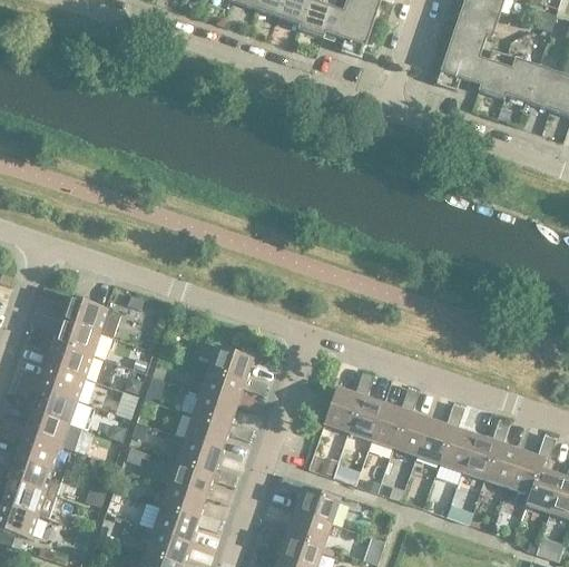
[(233,0),(233,1),(255,9),(257,0),(233,0)]
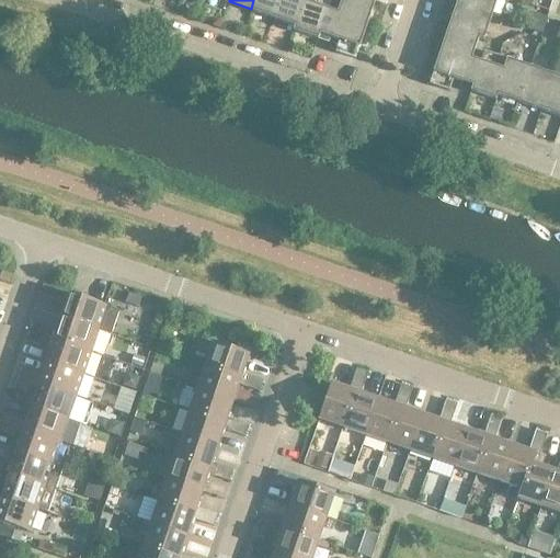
[(253,0),(251,9),(274,16),(278,0),(253,0)]
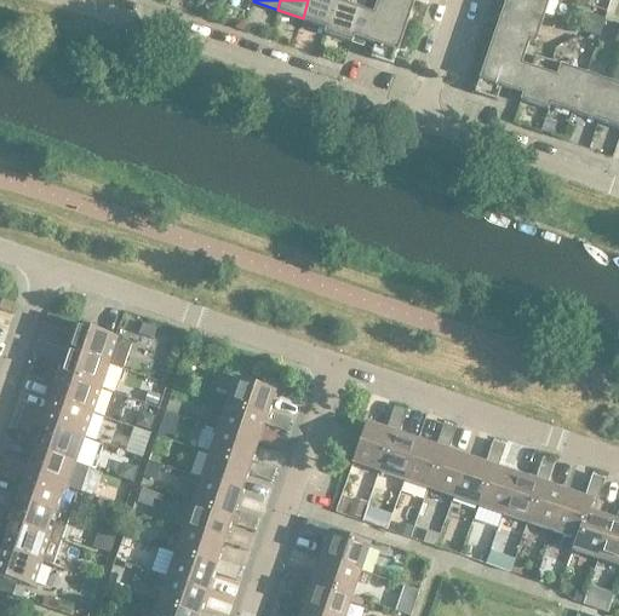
[(308,0),(303,18),(326,26),(328,27),(338,0),(308,0)]
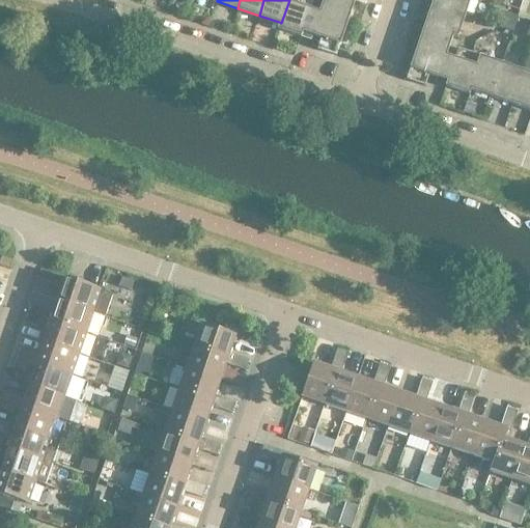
[(322,0),(319,9),(310,6),(297,1),(294,0),(289,0),(281,23),(279,22),(277,27),(301,34),(303,29),(321,35),(330,38),(340,42),(354,0),(322,0)]
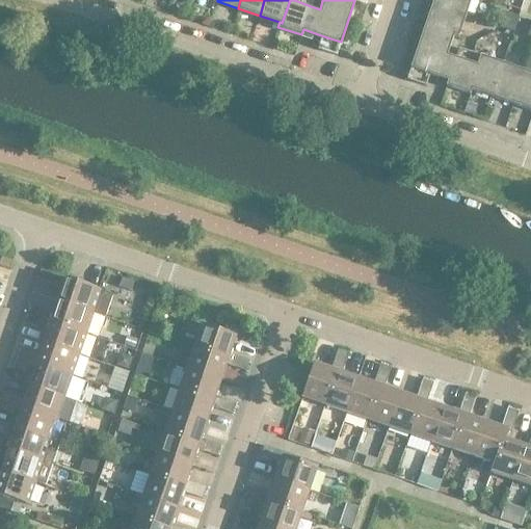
[(433,0),(433,1),(467,12),(470,0),(433,0)]
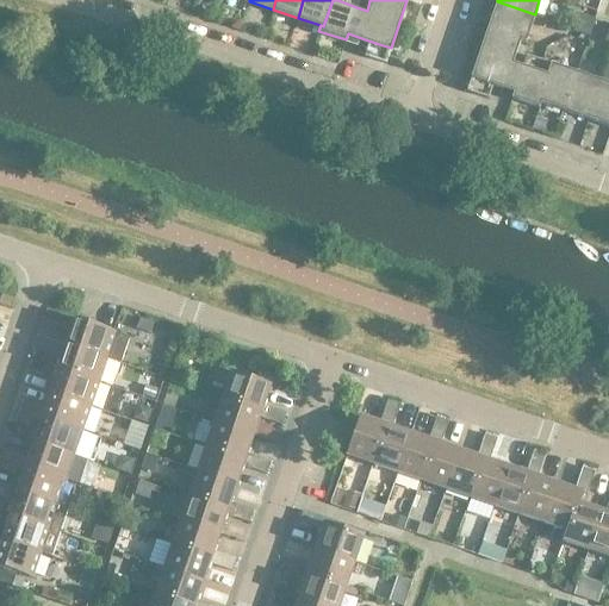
[(535,14),(497,1),(489,25),(521,37),(521,38),(526,41),(535,14)]
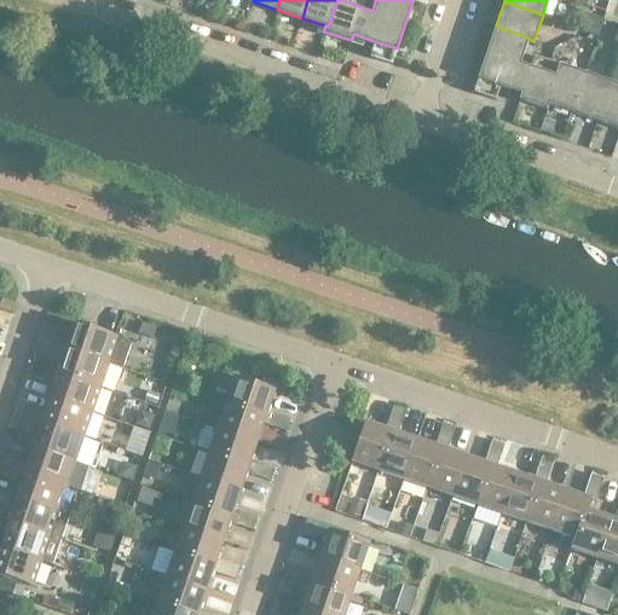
[(587,11),(583,19),(601,25),(604,16),(587,11)]
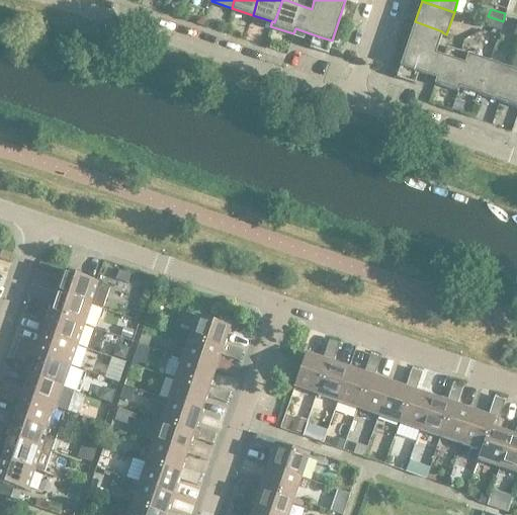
[(503,21),(488,16),(486,23),(500,28),(503,21)]
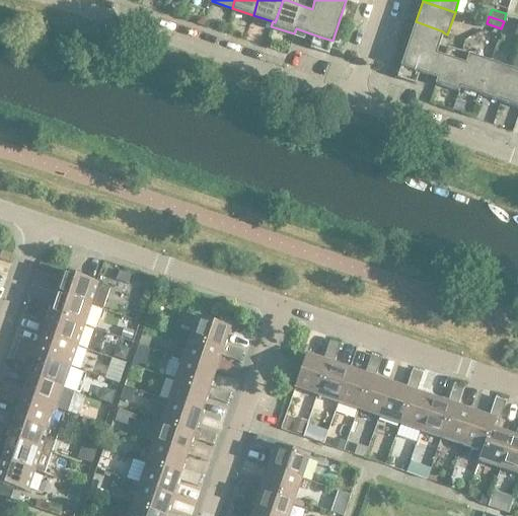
[(443,31),(416,21),(400,65),(410,67),(420,71),(437,77),(435,82),(458,90),(460,85),(458,85),(466,62),(458,59),(445,54),(436,51),(443,32),(443,31)]
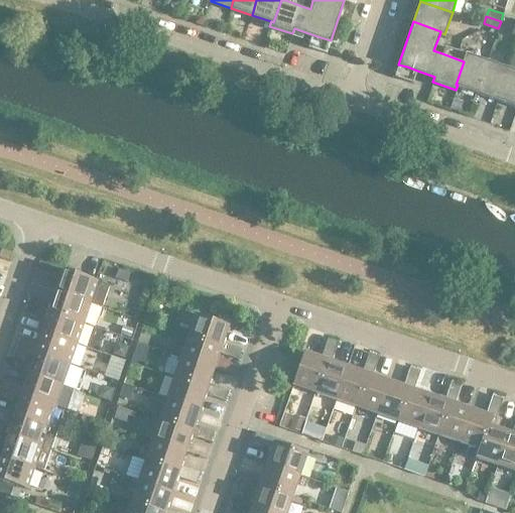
[(320,37),(311,34),(308,45),(316,48),(320,37)]
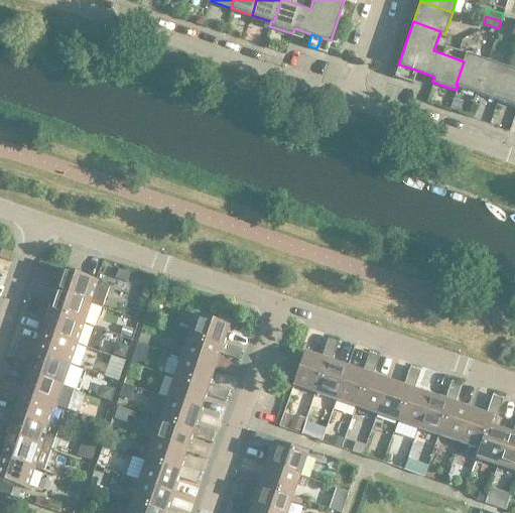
[(331,40),(320,37),(316,48),(327,51),(331,40)]
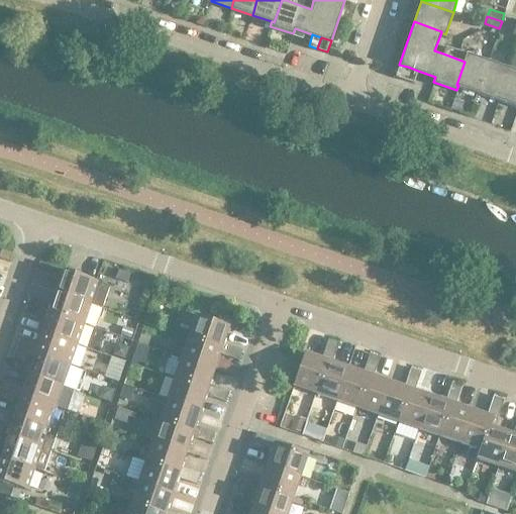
[(446,44),(443,54),(456,59),(459,49),(446,44)]
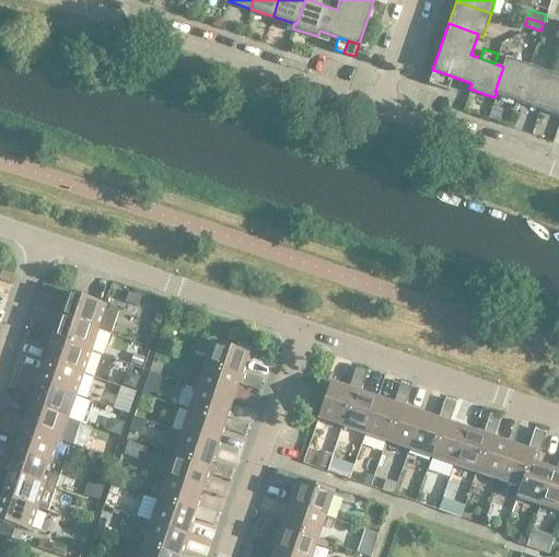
[(507,57),(498,54),(495,64),(503,67),(507,57)]
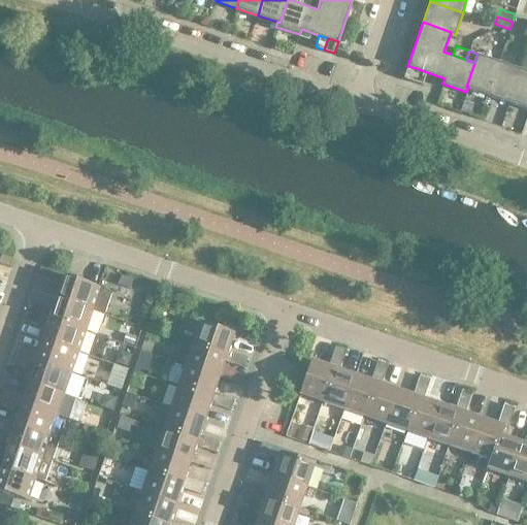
[(499,61),(478,54),(474,63),(466,87),(468,87),(488,94),(499,61)]
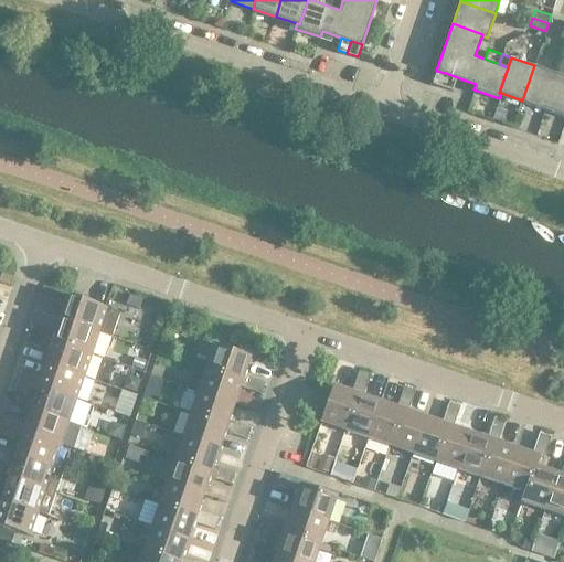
[(556,73),(534,65),(522,101),(544,108),(556,73)]
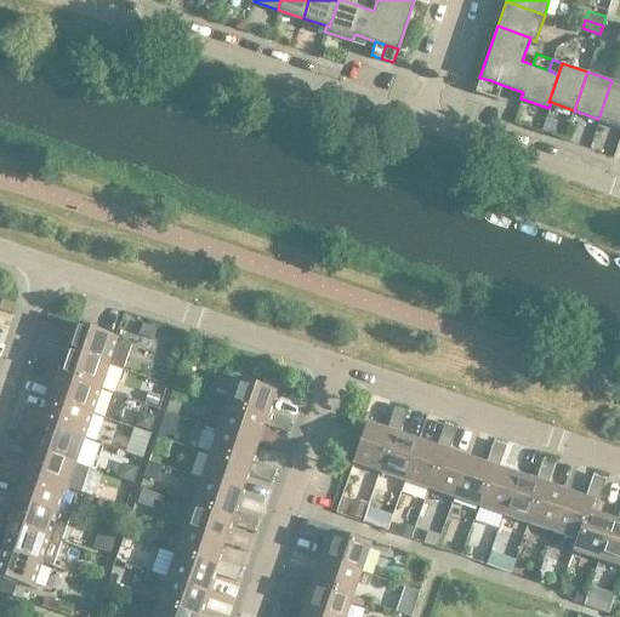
[(490,80),(479,78),(475,90),(485,93),(490,80)]
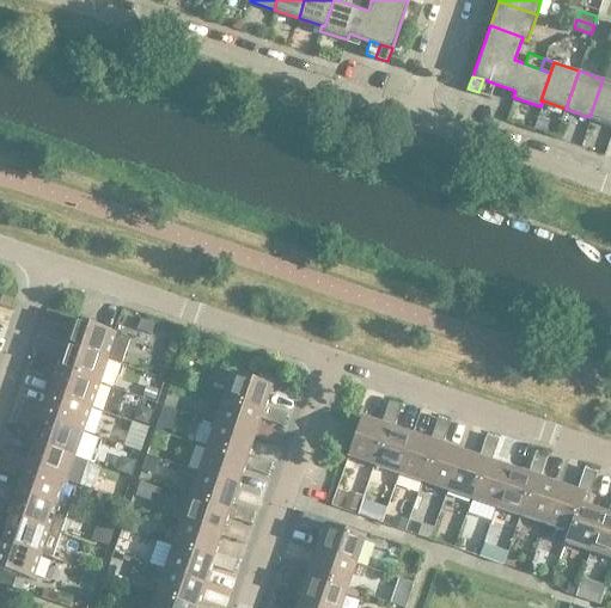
[(495,84),(483,79),(478,92),(490,97),(495,84)]
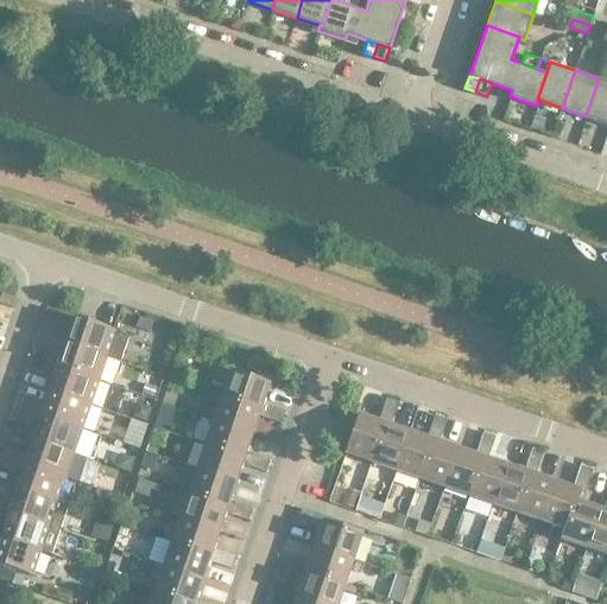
[(606,81),(599,78),(586,116),(606,124),(606,81)]
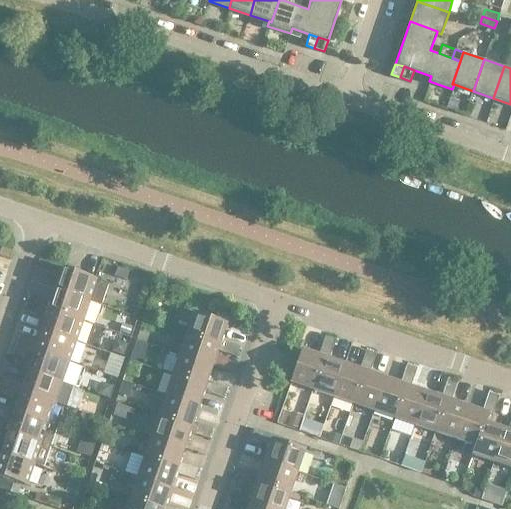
[(1,245),(0,248),(0,253),(10,257),(13,248),(1,245)]
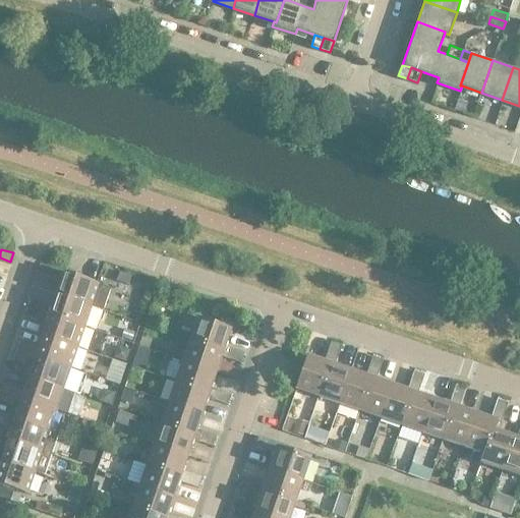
[(38,271),(62,280),(58,292),(92,303),(103,307),(110,286),(52,266),(40,263),(38,271)]
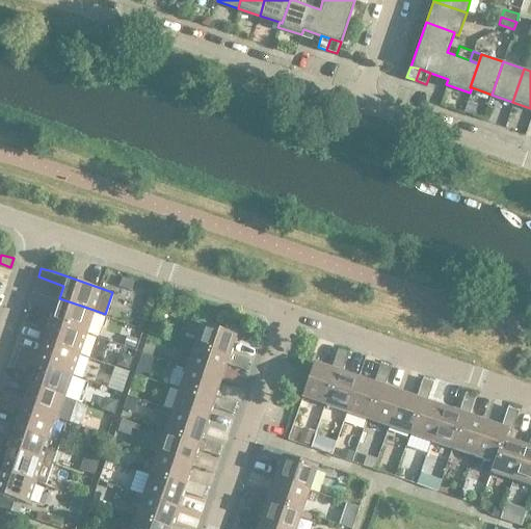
[(122,275),(118,286),(130,290),(134,280),(122,275)]
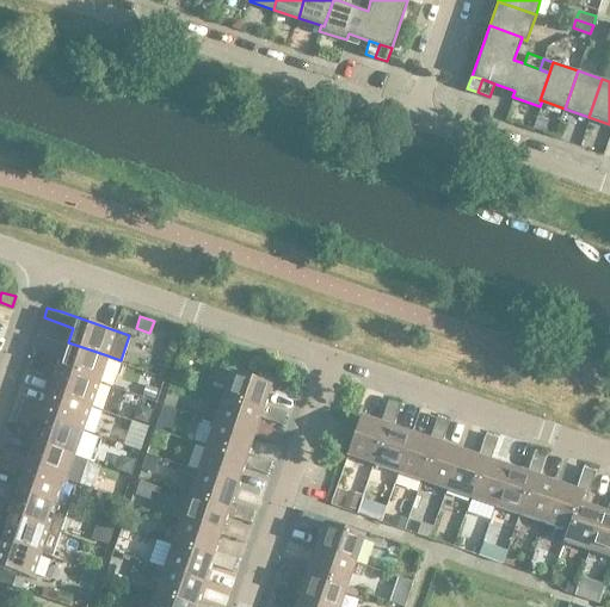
[(63,357),(51,353),(48,363),(60,366),(99,381),(108,355),(68,342),(63,357)]
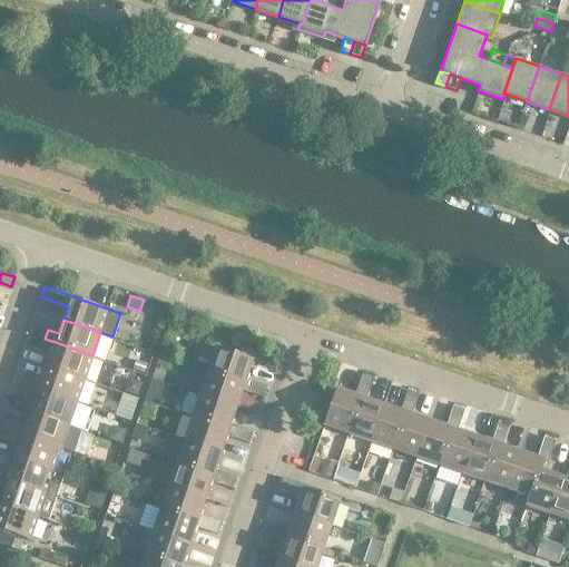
[(36,325),(32,334),(45,339),(48,330),(36,325)]
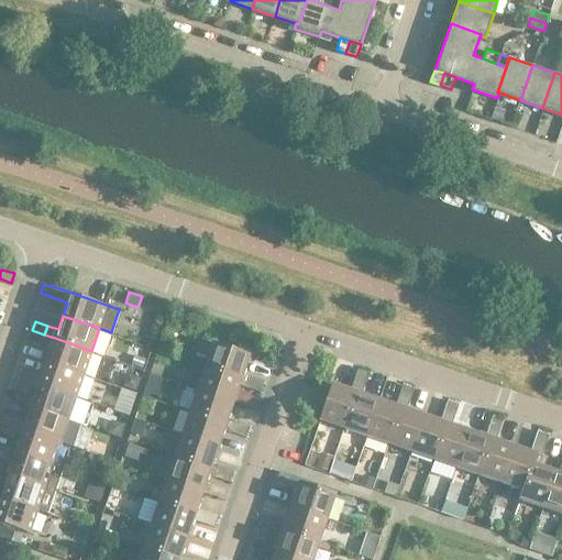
[(44,335),(32,330),(29,340),(41,344),(44,335)]
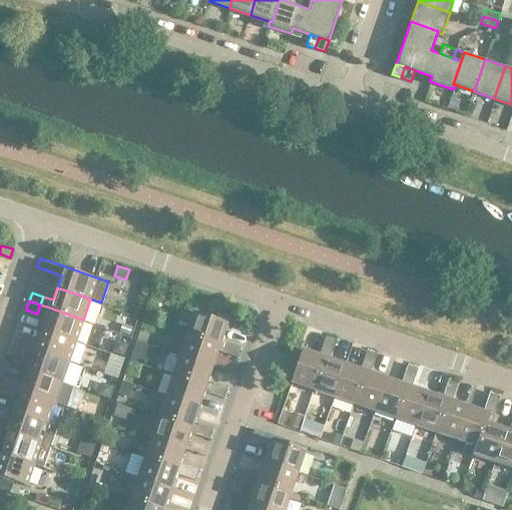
[(83,320),(50,308),(43,329),(76,340),(83,320)]
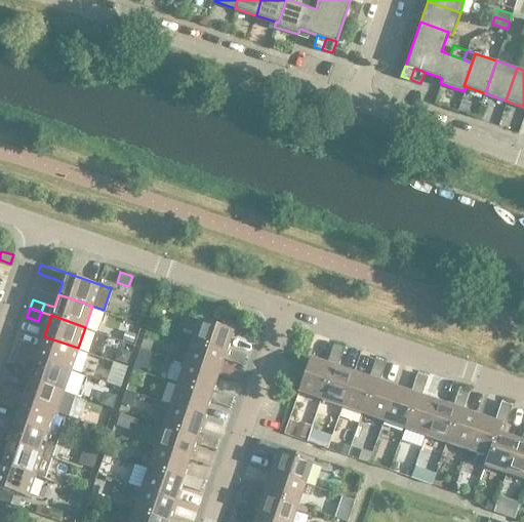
[(151,318),(149,325),(156,327),(159,321),(151,318)]
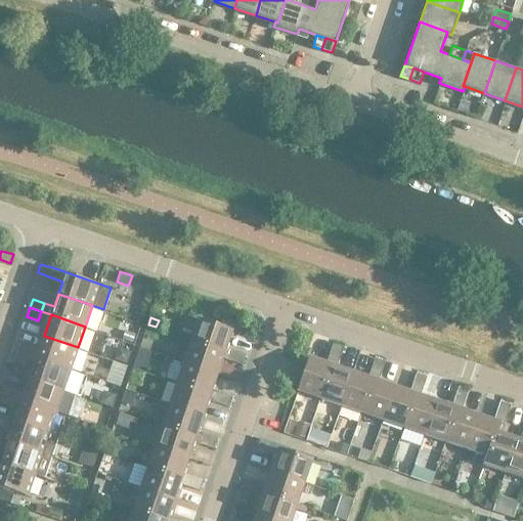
[(199,317),(190,340),(224,351),(226,346),(232,330),(199,317)]
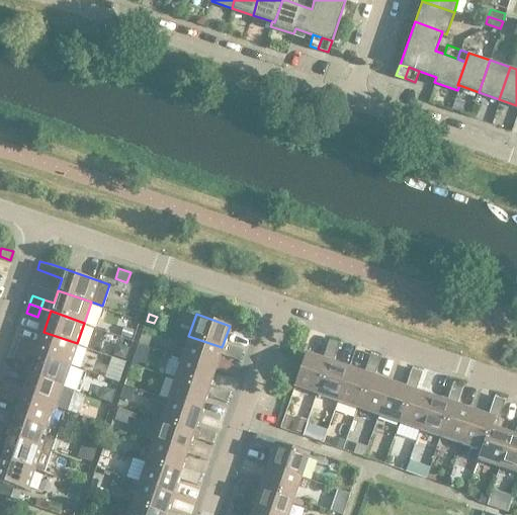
[(124,327),(121,335),(132,338),(134,330),(124,327)]
